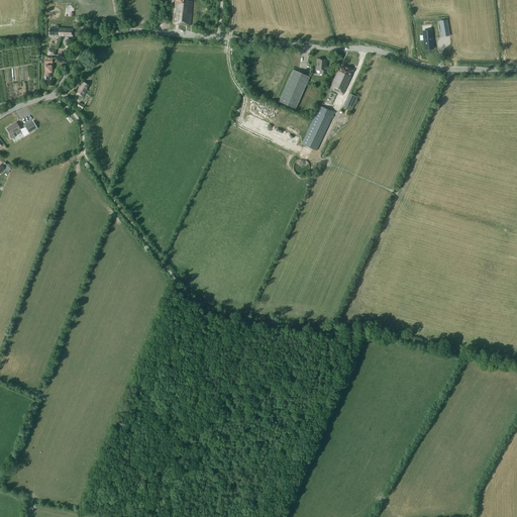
[(187,0),(175,0),(173,23),(190,25),(193,1),(188,1),(187,0)]
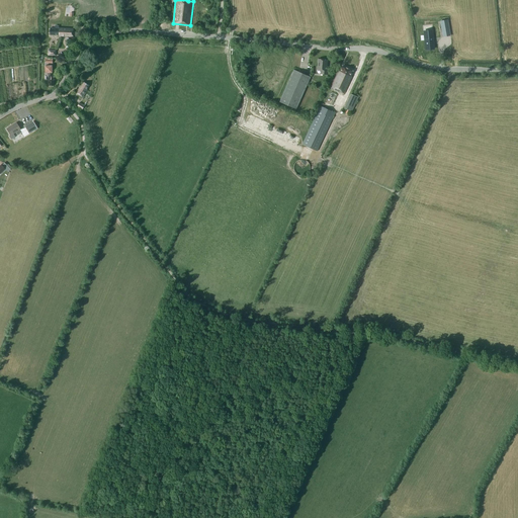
[(448,23),(441,24),(442,32),(449,30),(448,23)]
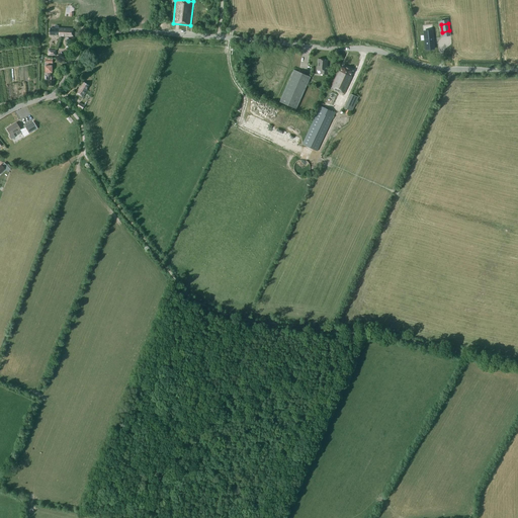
[(59,28),(50,28),(50,34),(59,35),(59,36),(73,37),(74,28),(59,27),(59,28)]
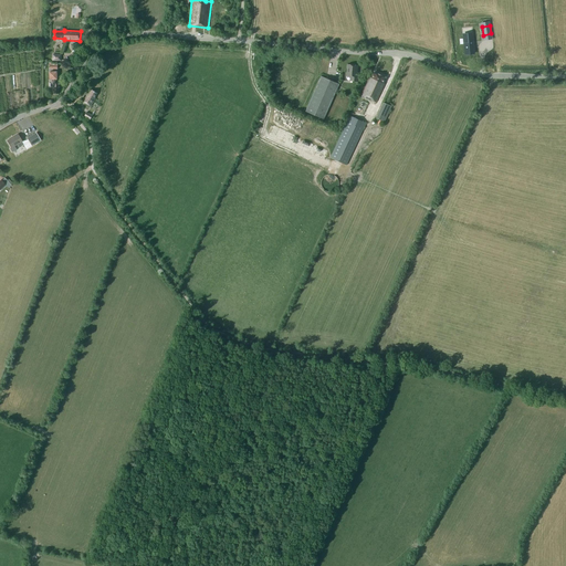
[(472,33),(463,34),(465,54),(474,53),(472,33)]
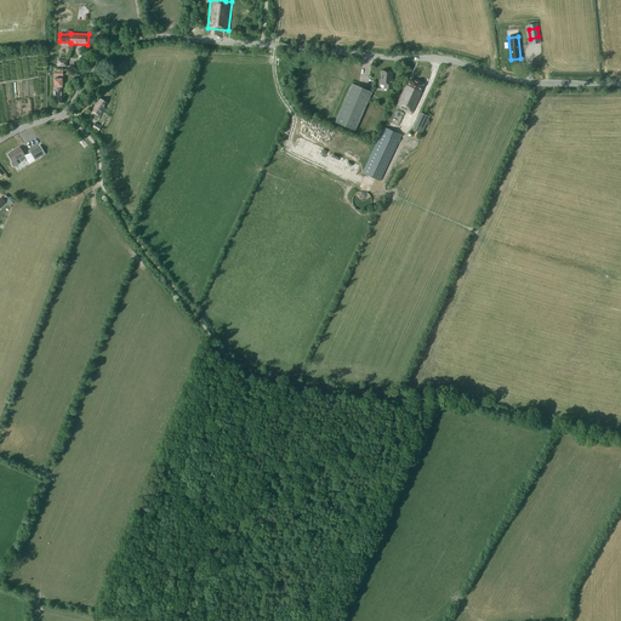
[(385,84),(383,89),(393,90),(393,84),(392,84),(393,72),(381,70),(380,84),(385,84)]
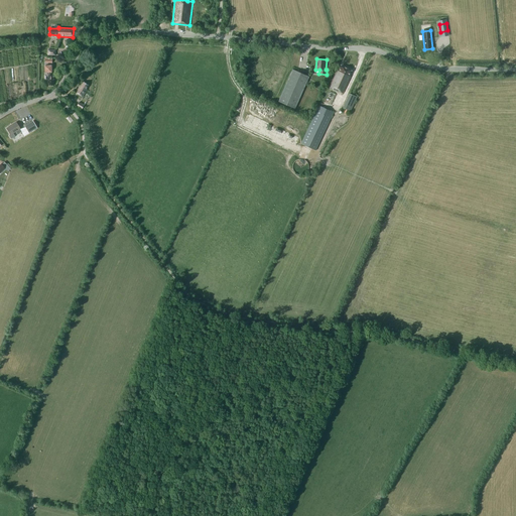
[(54,75),(52,75),(51,73),(52,73),(52,66),(45,66),(45,73),(49,73),(49,75),(47,75),(47,80),(48,80),(48,86),(53,86),(53,80),(54,80),(54,75)]
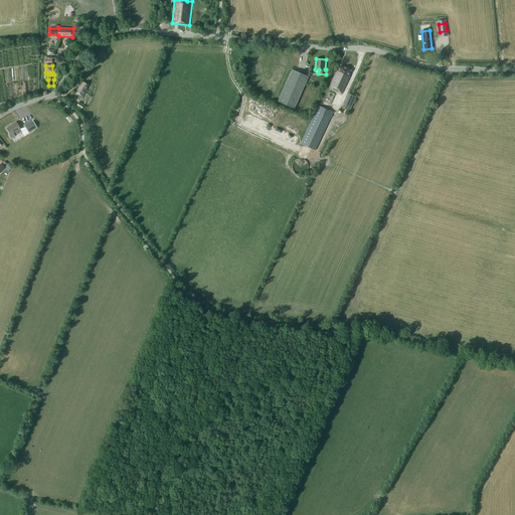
[(339,70),(337,70),(329,87),(342,93),(350,76),(349,75),(351,70),(340,65),(339,69),(339,70)]
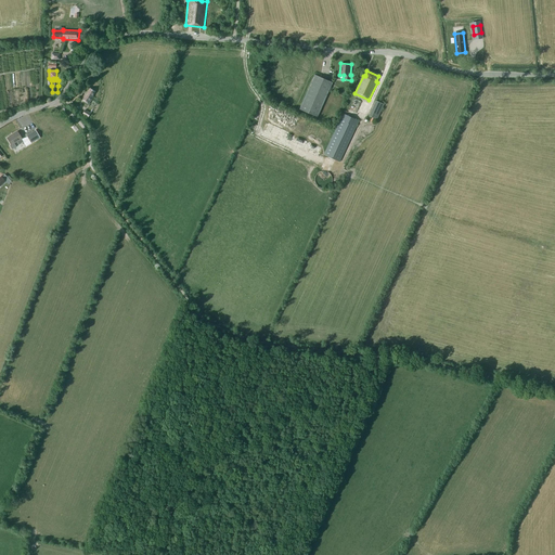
[(300,110),(318,117),(333,82),(315,76),(300,110)]
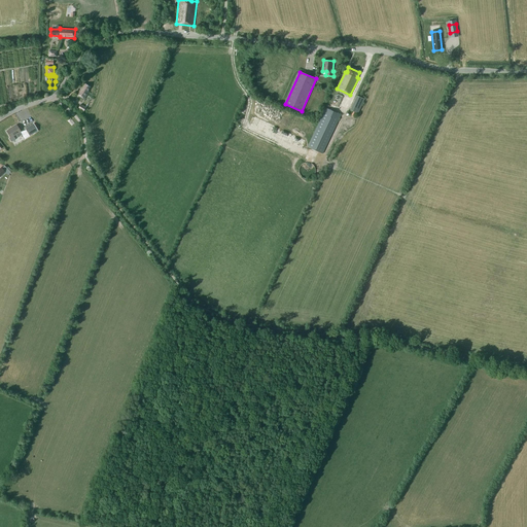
[(82,88),(77,95),(84,99),(89,92),(88,91),(91,86),(85,83),(82,88)]
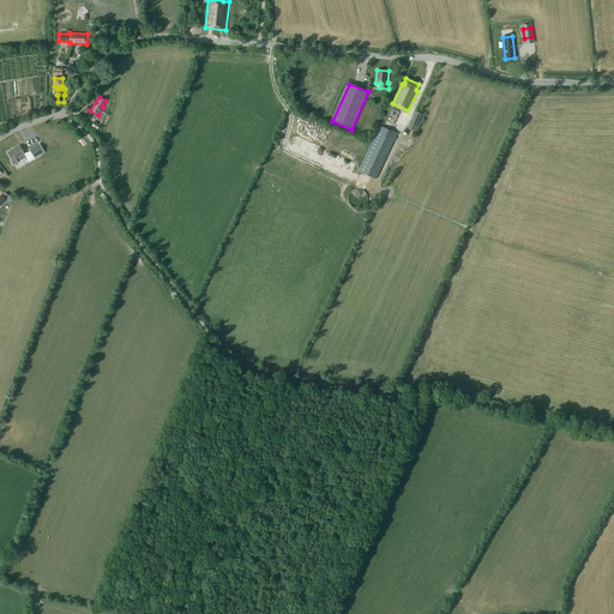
[(386,104),(381,113),(389,116),(393,109),(386,104)]
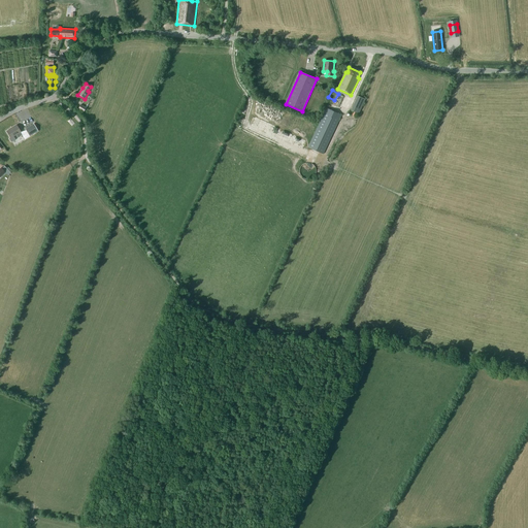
[(351,110),(359,113),(365,99),(358,96),(351,110)]
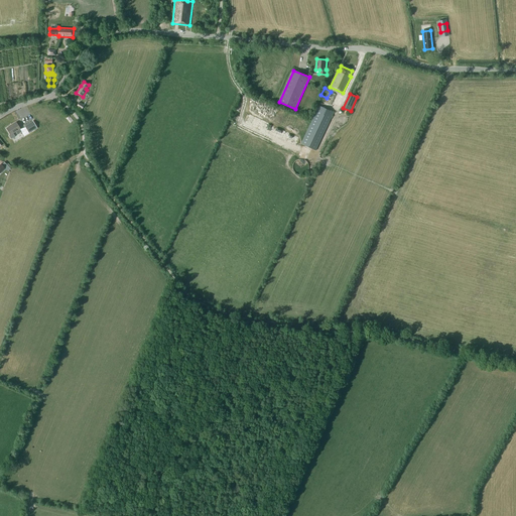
[(301,143),(315,150),(334,114),(334,112),(317,105),(314,111),(316,112),(301,143)]
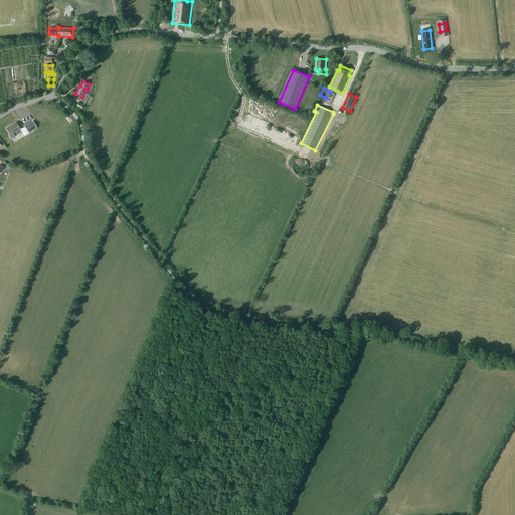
[(20,129),(19,129),(21,132),(24,136),(28,133),(37,128),(33,121),(24,126),(25,127),(20,129)]
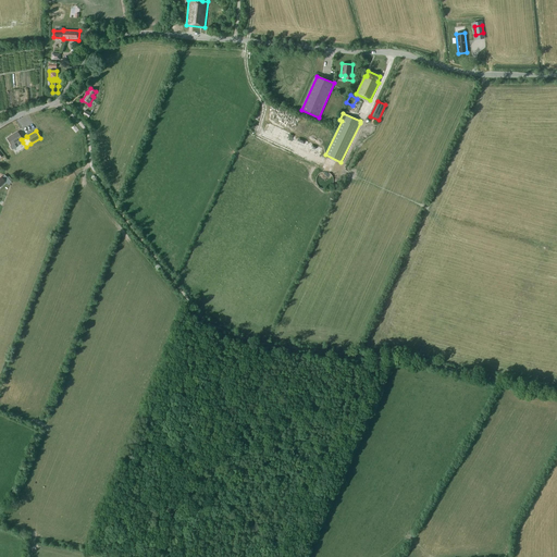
[(17,132),(7,138),(11,145),(10,146),(10,147),(11,149),(12,149),(15,148),(15,147),(14,144),(16,141),(19,145),(23,143),(21,139),(22,139),(17,132)]
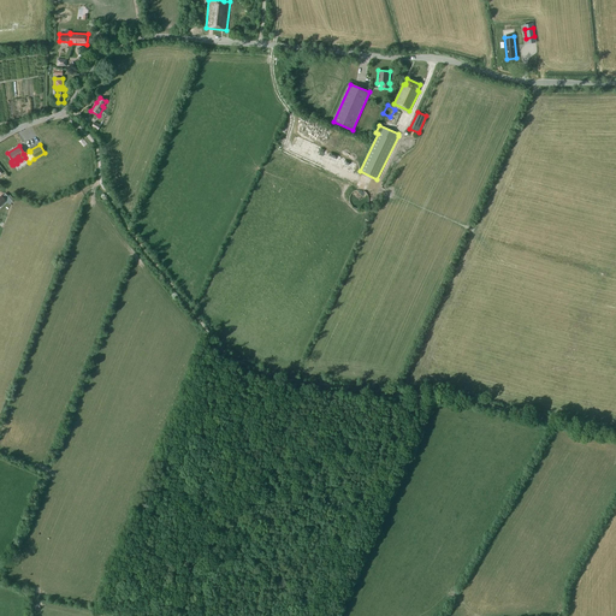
[(0,207),(6,201),(10,205),(12,201),(5,194),(1,196),(1,195),(0,195),(0,207)]
